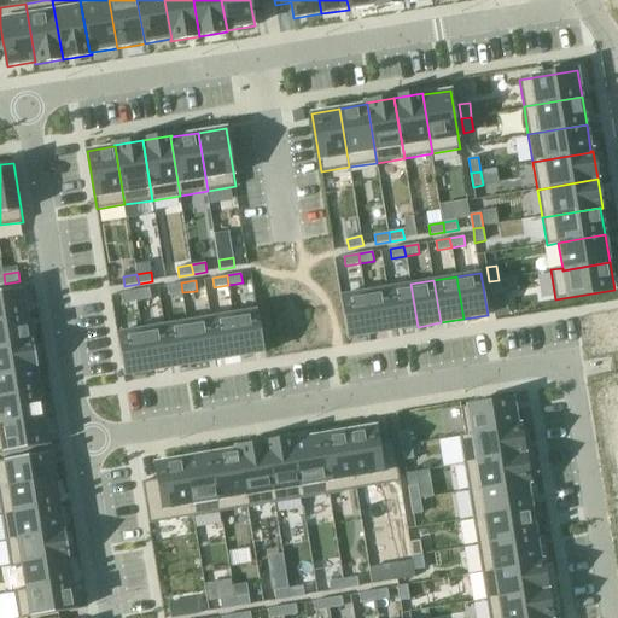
[(499,280),(489,281),(491,296),(501,293),(499,280)]
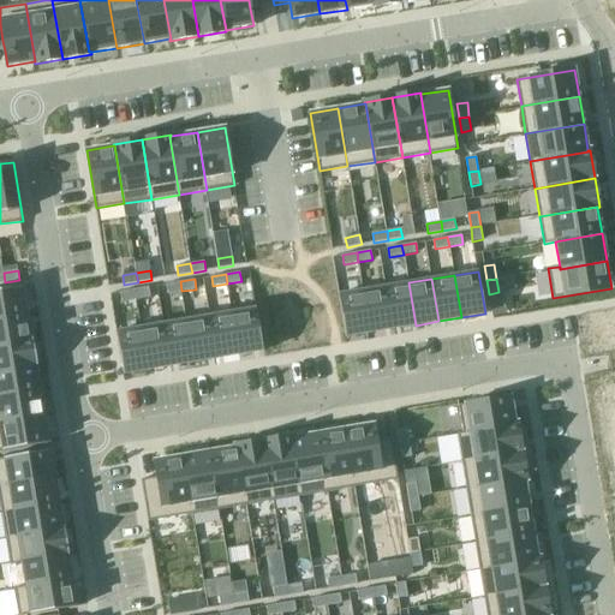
[(180,281),(166,284),(168,293),(181,291),(180,281)]
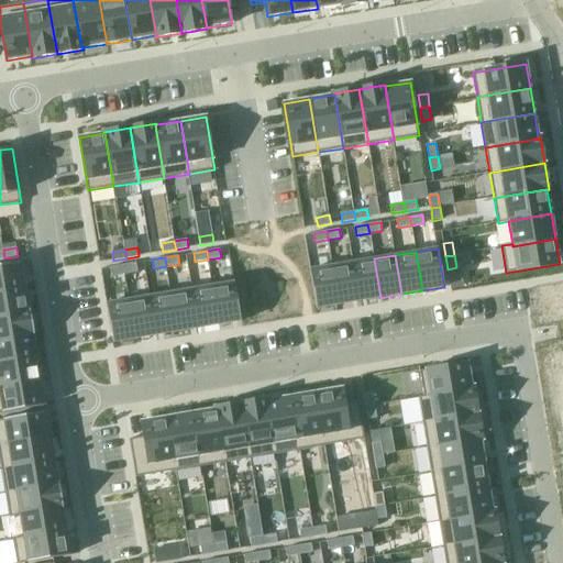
[(374,258),(353,263),(359,301),(381,298),(374,258)]
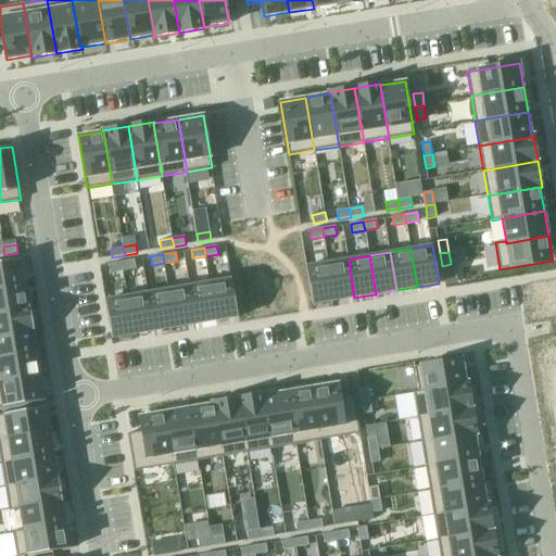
[(22,258),(0,262),(0,286),(25,282),(22,258)]
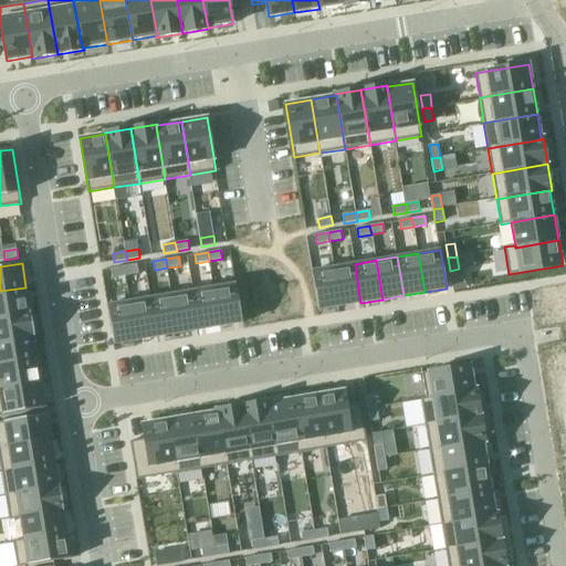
[(137,264),(124,266),(125,275),(138,273),(137,264)]
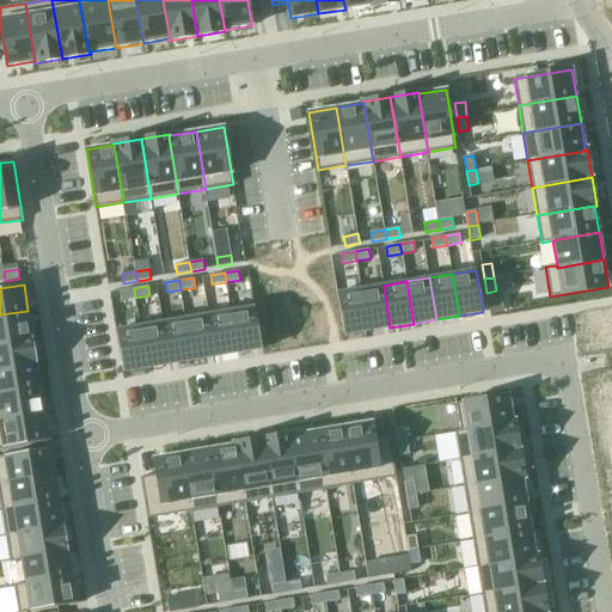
[(384,286),(360,289),(367,331),(390,328),(384,286)]
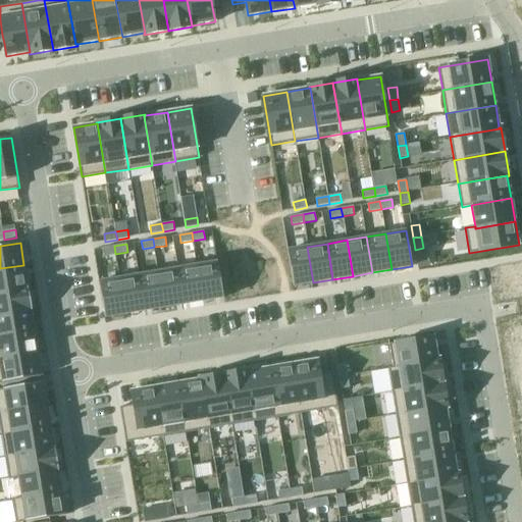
[(114,246),(102,248),(104,256),(115,254),(114,246)]
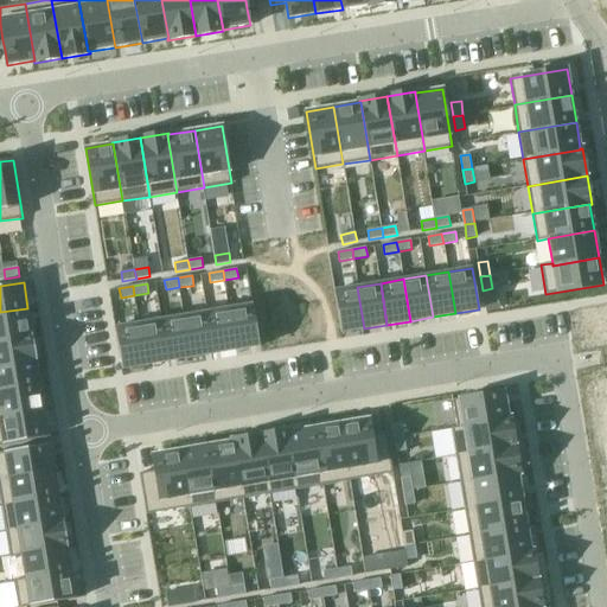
[(357,287),(334,291),(342,332),(364,328),(357,287)]
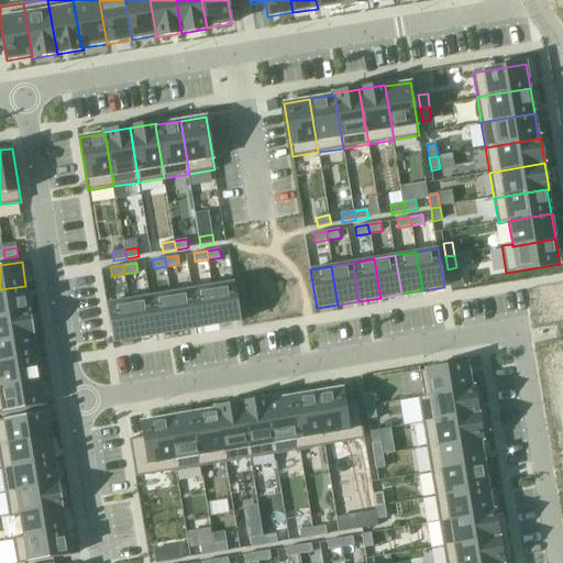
[(456,267),(448,269),(450,283),(463,280),(461,267),(456,267)]
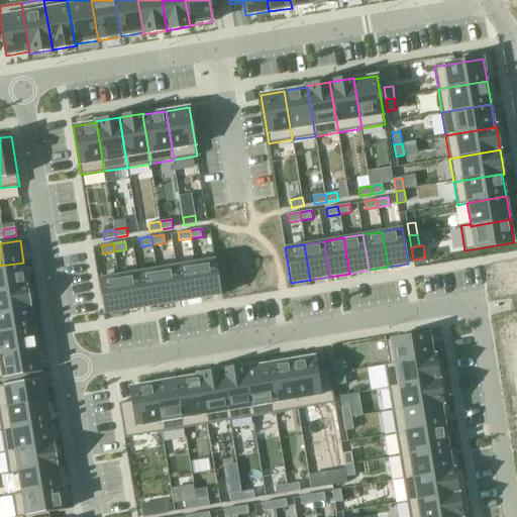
[(215,260),(196,263),(202,298),(221,295),(215,260)]
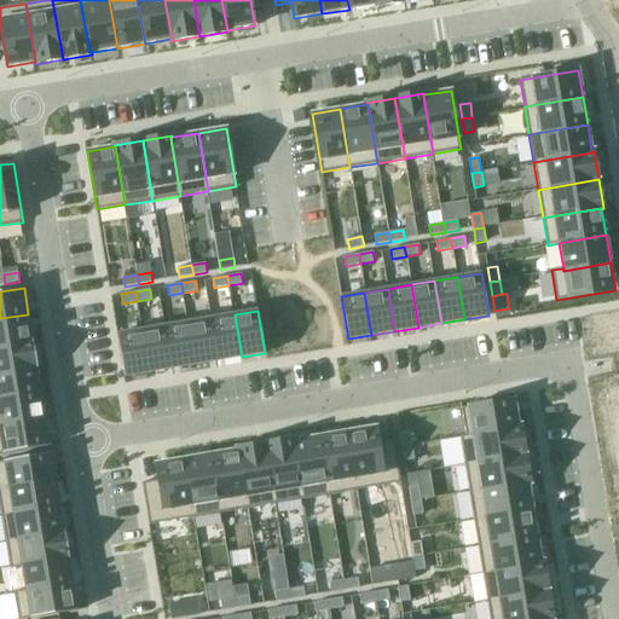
[(28,314),(0,318),(0,346),(33,341),(28,314)]
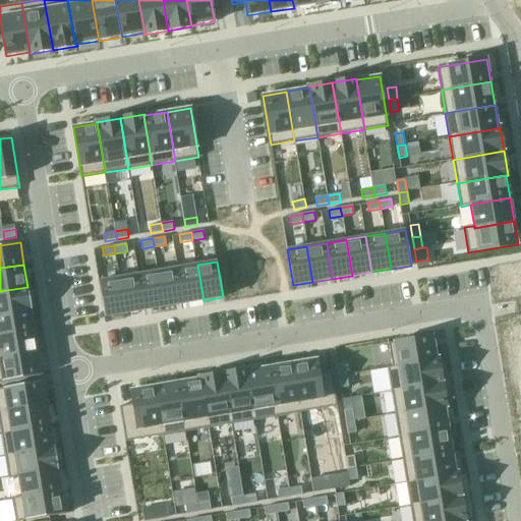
[(197,265),(178,268),(183,303),(204,300),(197,265)]
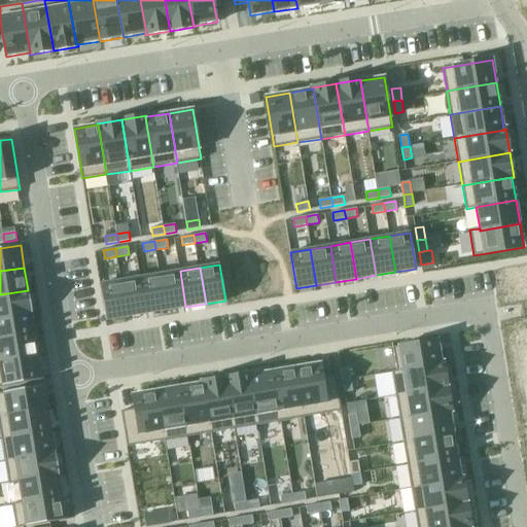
[(180,271),(160,274),(166,310),(185,307),(180,271)]
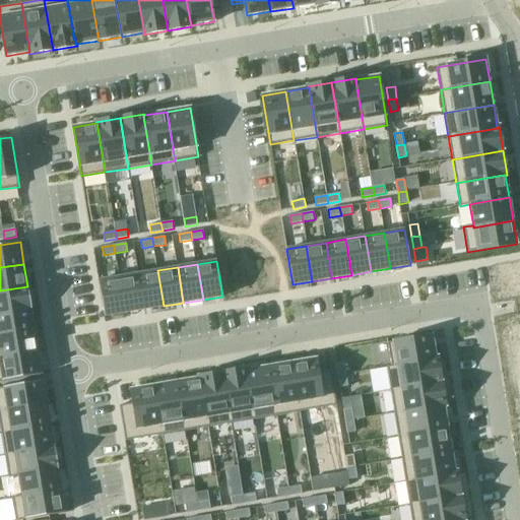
[(157,270),(138,273),(144,310),(164,306),(157,270)]
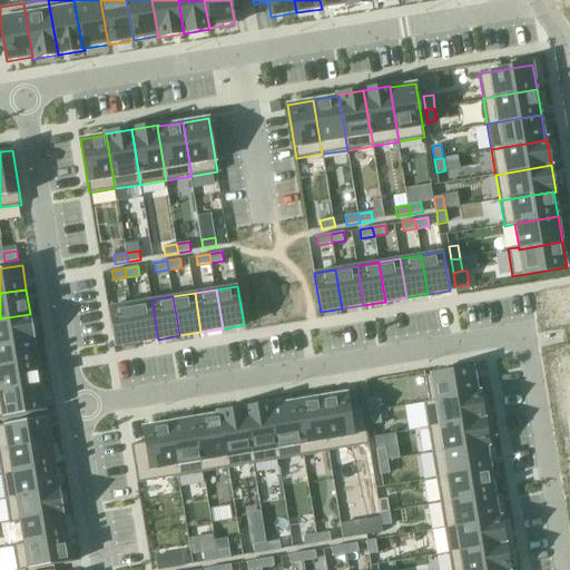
[(151,300),(130,304),(136,343),(158,340),(151,300)]
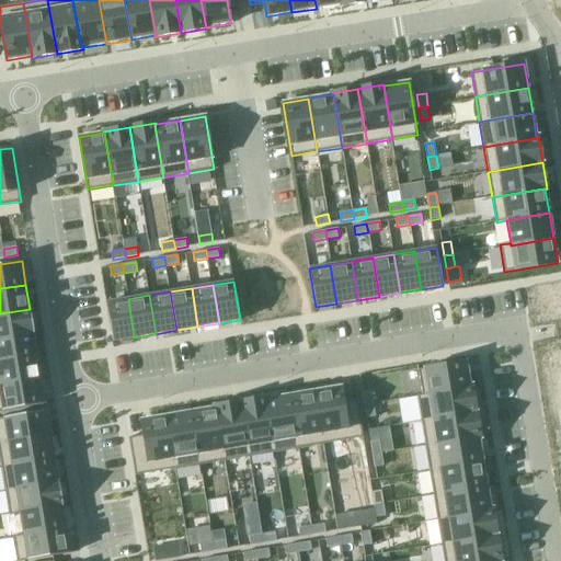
[(128,299),(106,302),(113,341),(134,338),(128,299)]
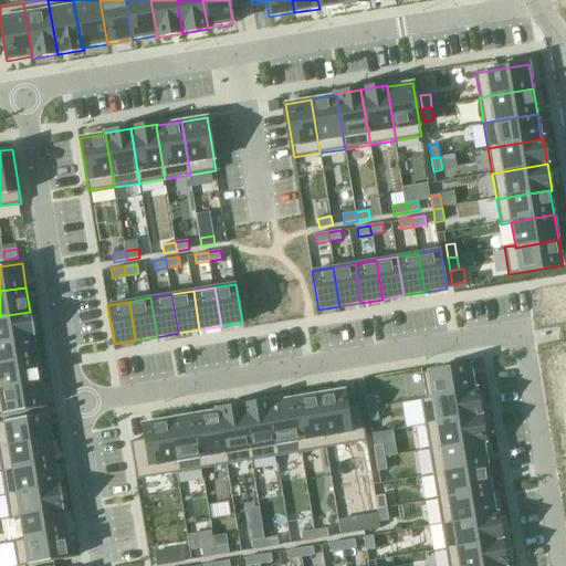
[(30,312),(0,316),(0,341),(34,335),(30,312)]
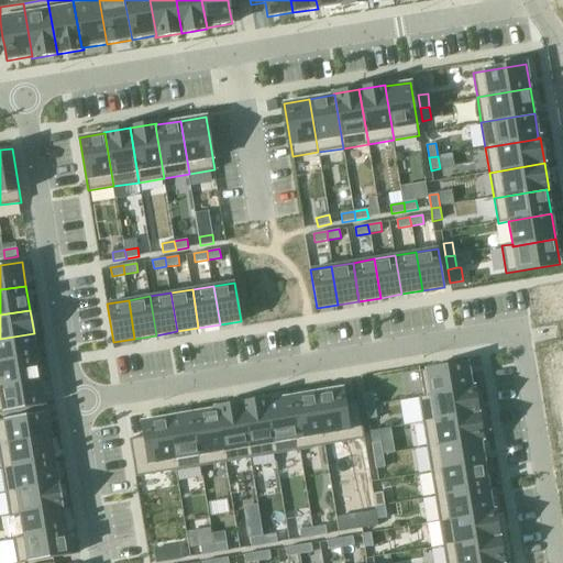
[(34,333),(0,339),(0,363),(37,357),(34,333)]
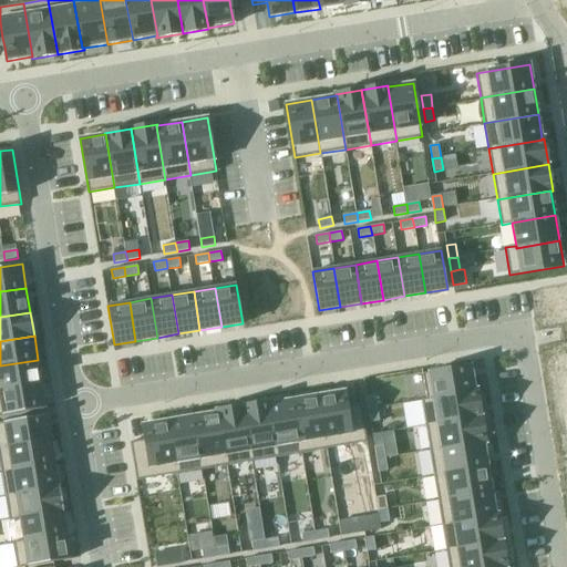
[(0,391),(42,384),(38,360),(0,366),(0,391)]
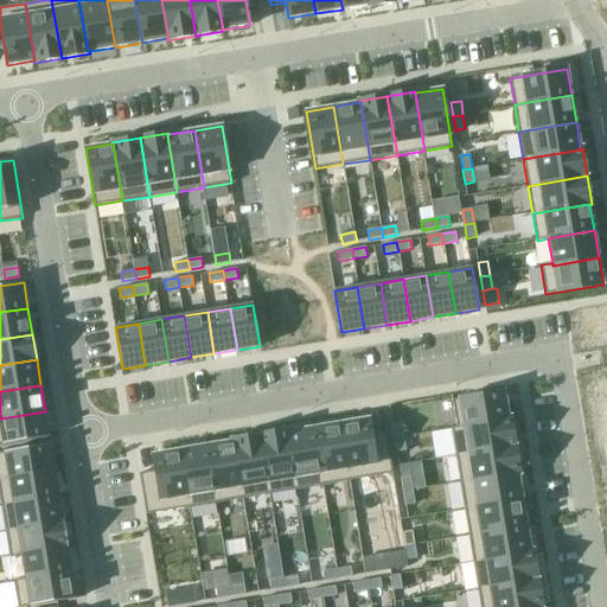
[(457,427),(451,428),(452,429),(511,419),(511,417),(509,417),(504,391),(452,400),(457,427)]
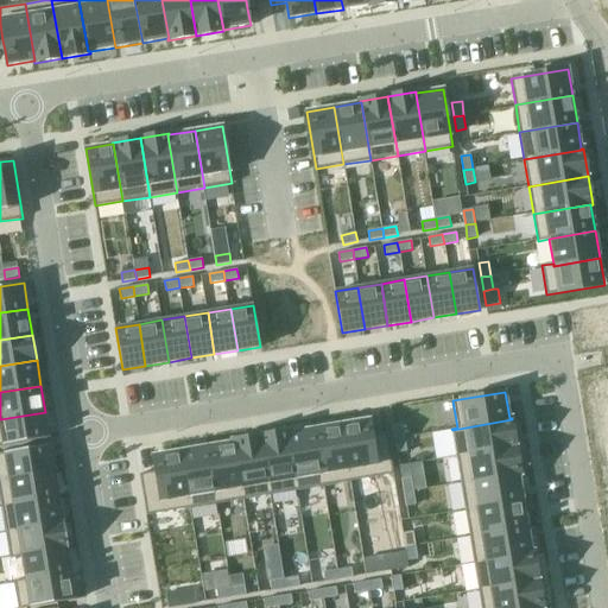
[(45,412),(0,419),(0,445),(49,437),(45,412)]
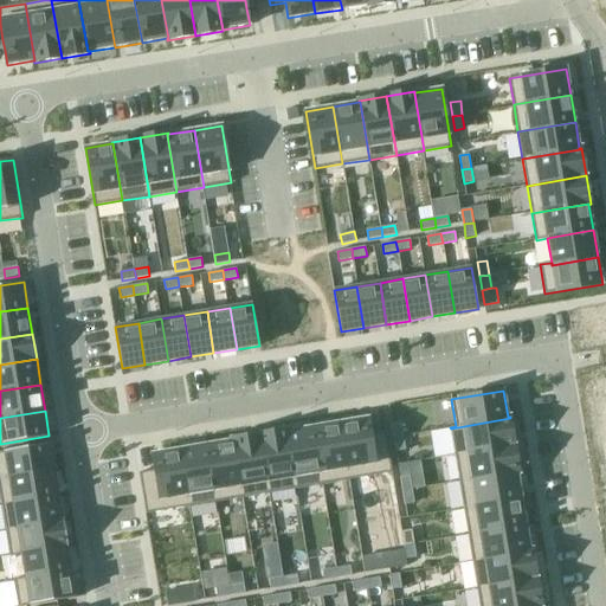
[(368,418),(341,423),(350,479),(393,472),(386,431),(371,433),(368,418)]
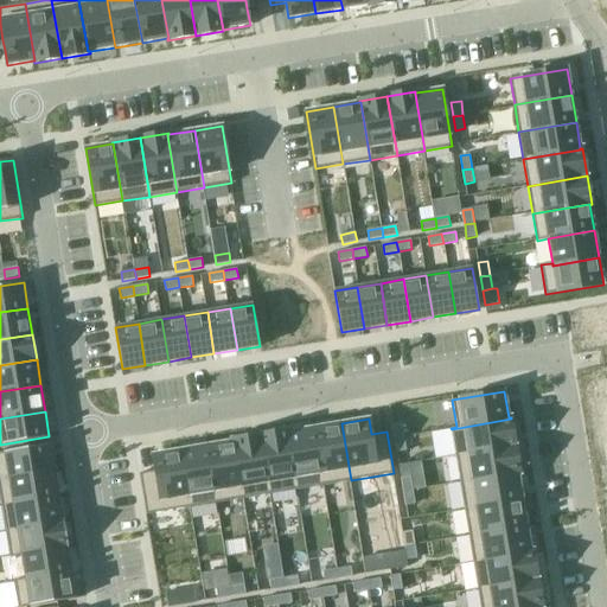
[(511,419),(452,429),(455,455),(516,446),(511,419)]
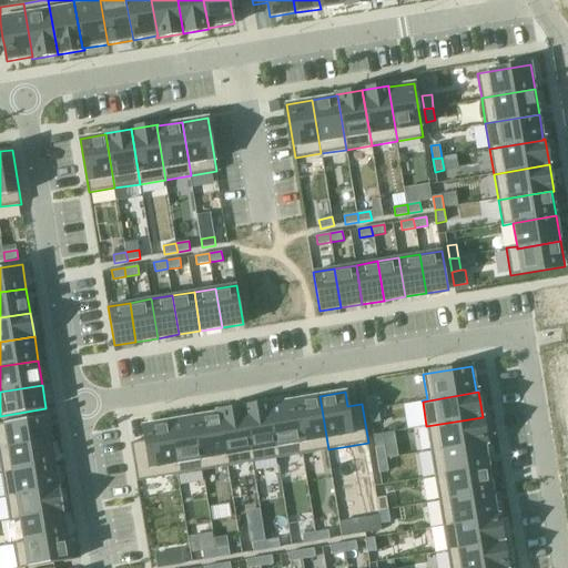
[(376,395),(367,397),(369,411),(378,408),(376,395)]
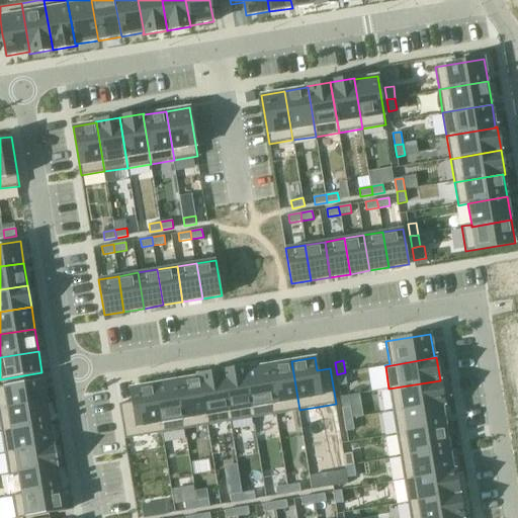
[(291,361),(268,364),(276,414),(299,410),(291,361)]
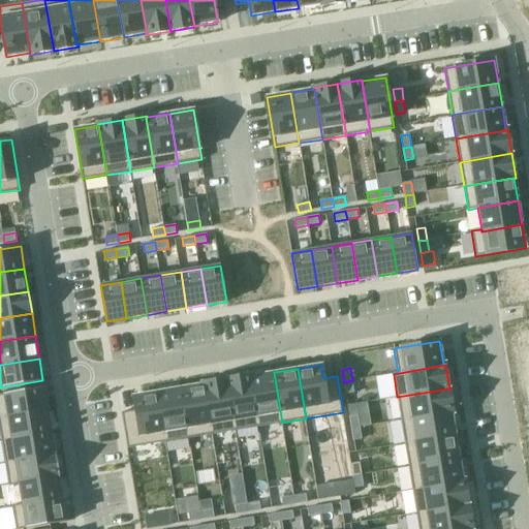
[(251,374),(250,375),(258,427),(282,423),(274,372),(251,376),(251,374)]
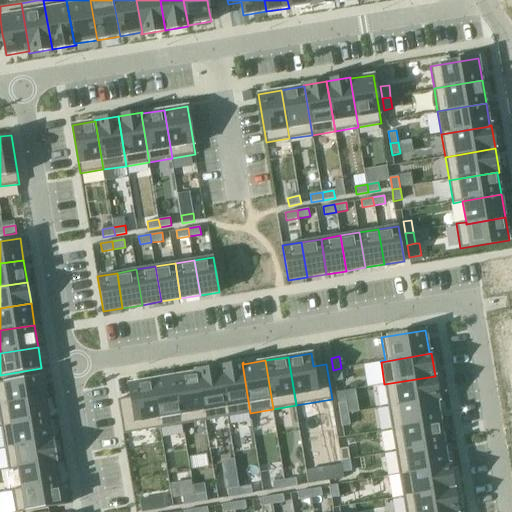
[(242,363),(219,366),(228,416),(250,413),(242,363)]
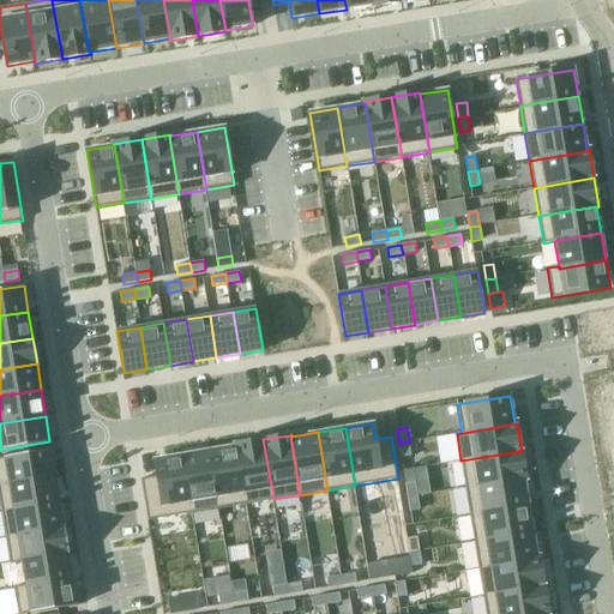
[(263,439),(236,444),(246,504),(274,499),(263,439)]
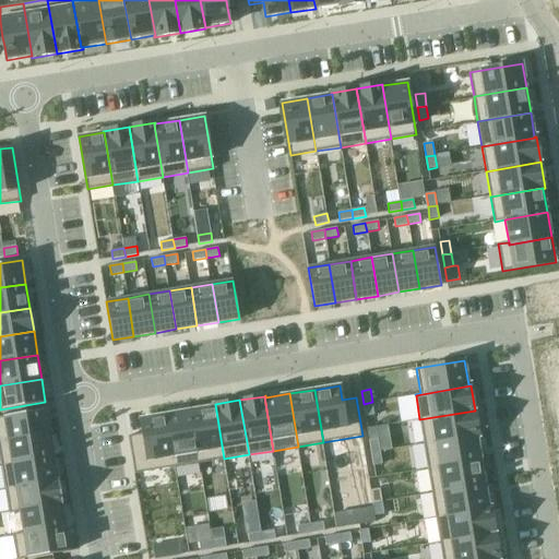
[(372,402),(364,404),(366,417),(375,415),(372,402)]
